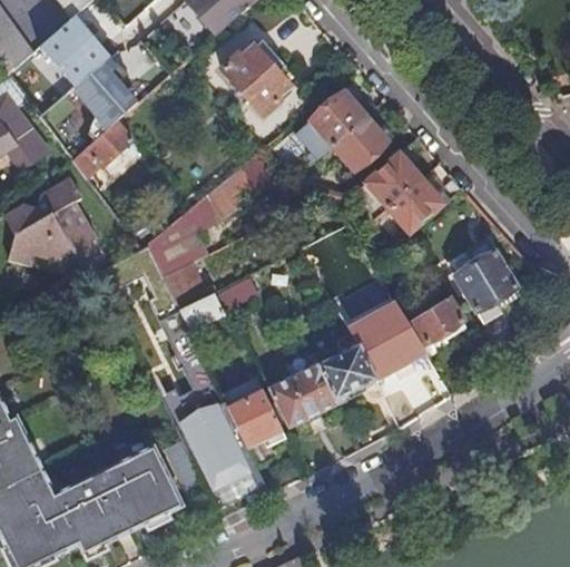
[(58,0),(72,17),(91,0),(58,0)]
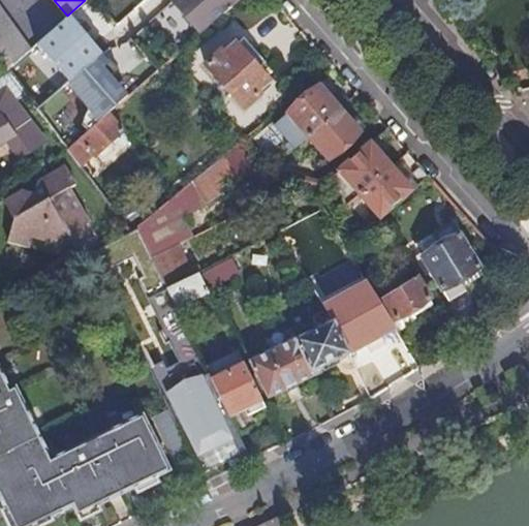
[(97,0),(105,8),(115,0),(97,0)]
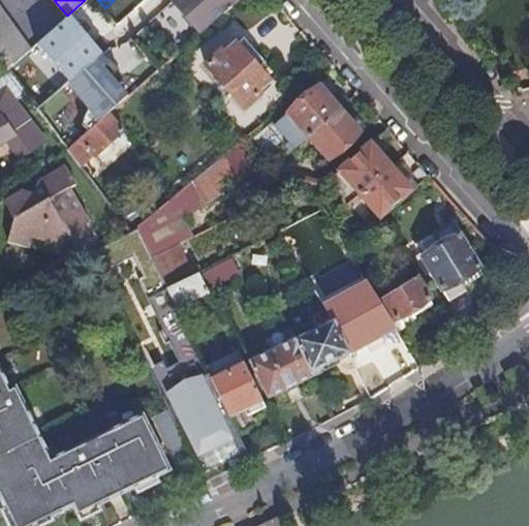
[(179,0),(204,28),(208,24),(235,0),(179,0)]
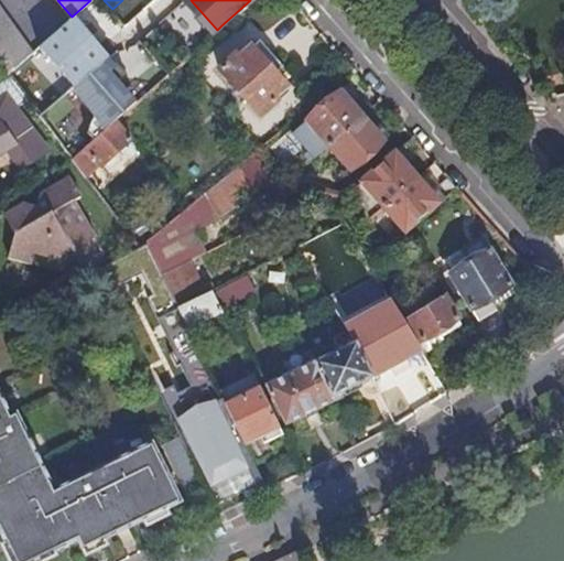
[(0,62),(9,73),(32,53),(0,8),(0,62)]
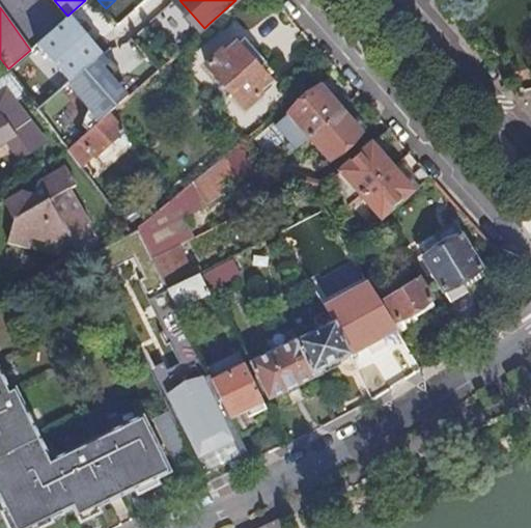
[(227,53),(223,48),(206,63),(246,108),(263,92),(259,88),(272,78),(258,63),(264,58),(245,36),(227,53)]
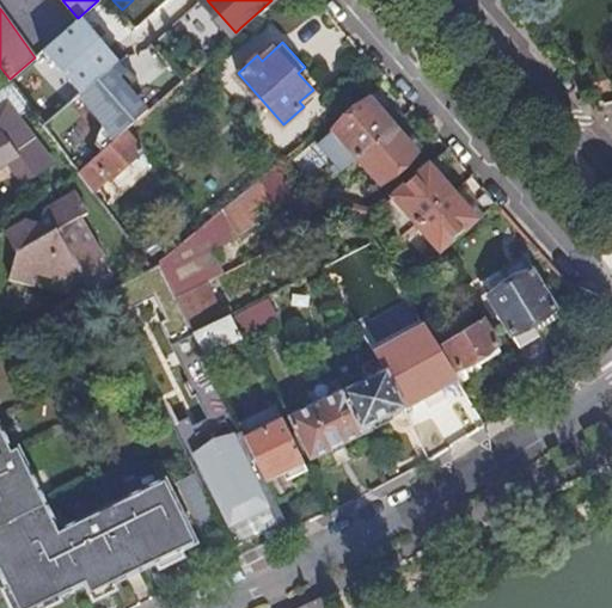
[(44,62),(14,87),(30,108),(40,121),(71,93),(44,62)]
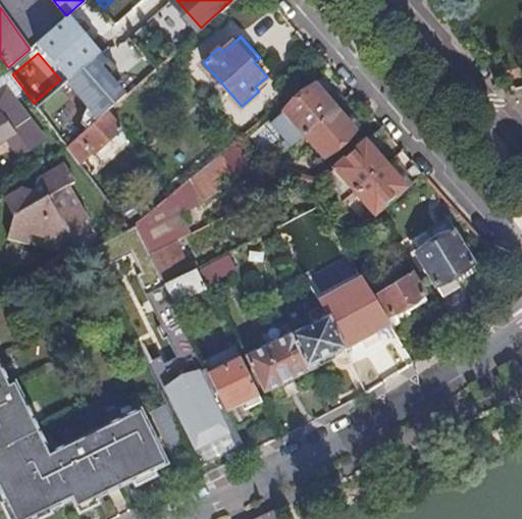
[(0,71),(0,139),(8,135),(21,152),(43,137),(14,99),(25,92),(12,74),(8,67),(0,71)]
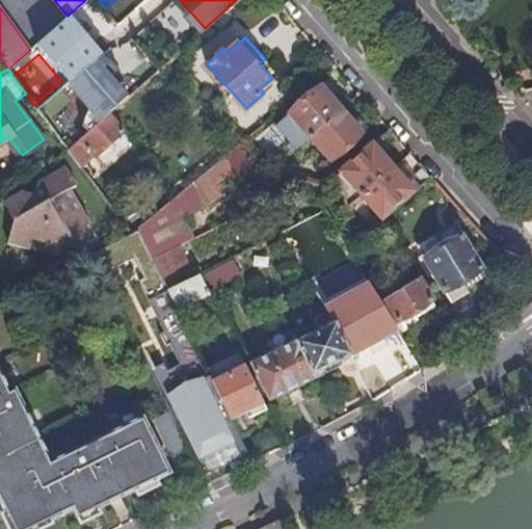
[(322,84),(290,111),(291,111),(311,135),(342,107),(322,84)]
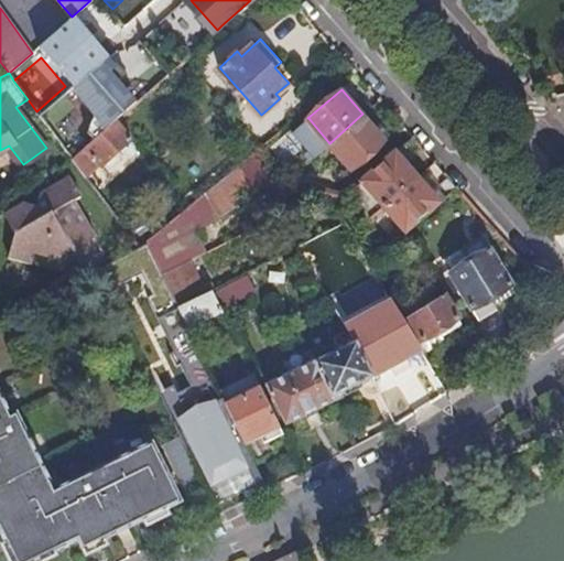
[(73,96),(44,120),(67,151),(97,126),(73,96)]
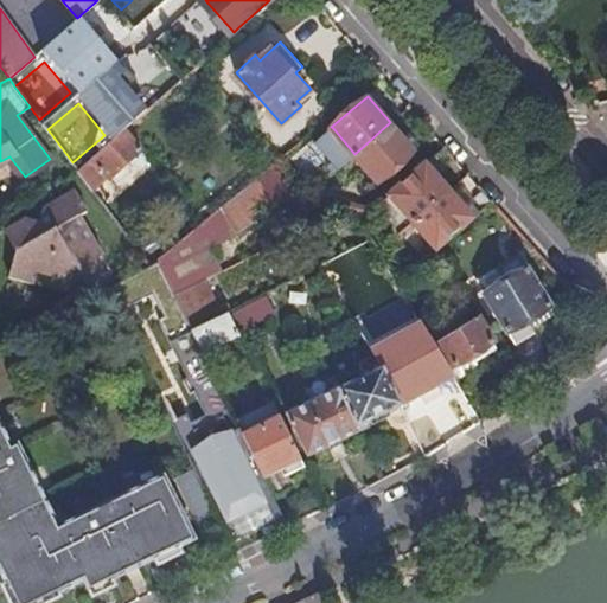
[(414,148),(390,122),(355,154),(378,179),(414,148)]
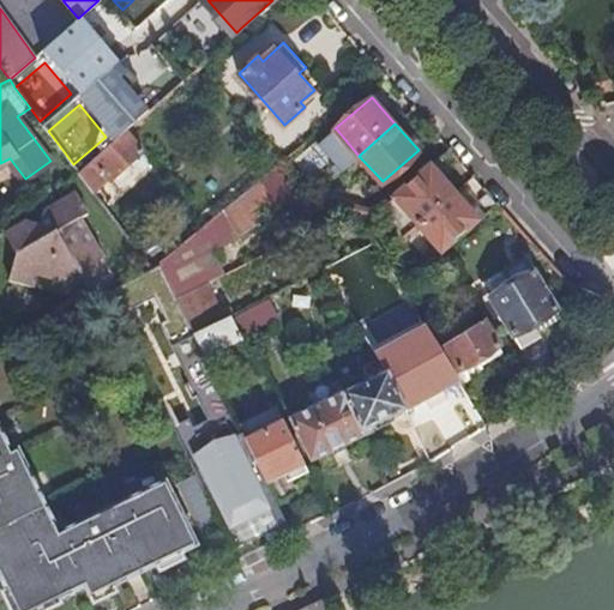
[(336,128),(326,137),(350,163),(359,156),(336,128)]
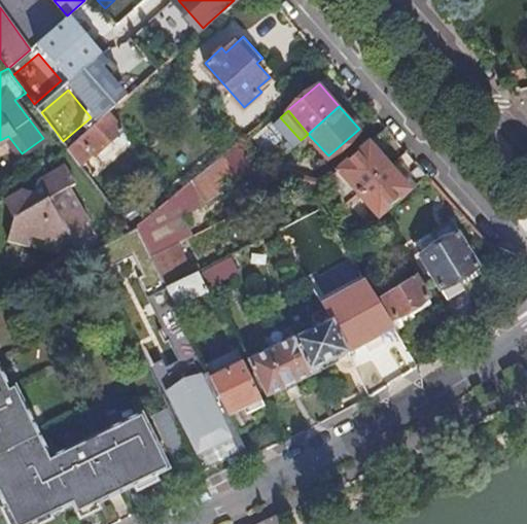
[(125,130),(108,111),(67,148),(80,165),(94,152),(96,154),(98,152),(104,159),(116,148),(110,141),(125,130)]
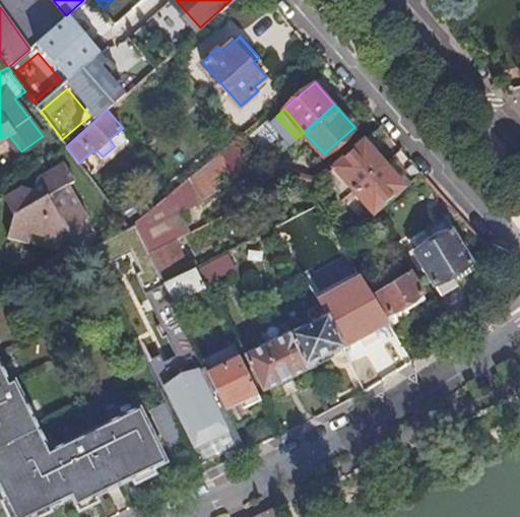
[(243,132),(136,220),(150,252),(176,239),(191,231),(183,212),(260,157),(243,132)]
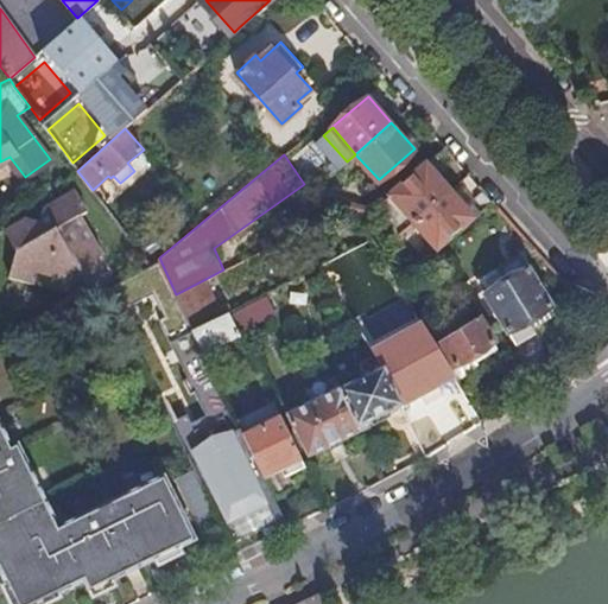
[(426,161),(377,207),(400,234),(415,221),(451,189),(426,161)]
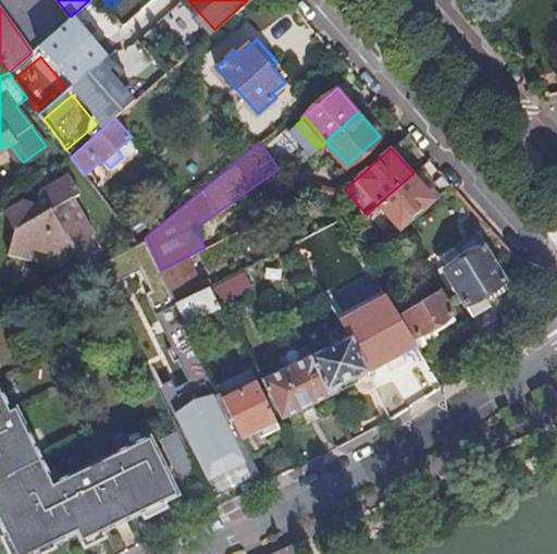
[(433,197),(413,173),(380,202),(400,225),(433,197)]
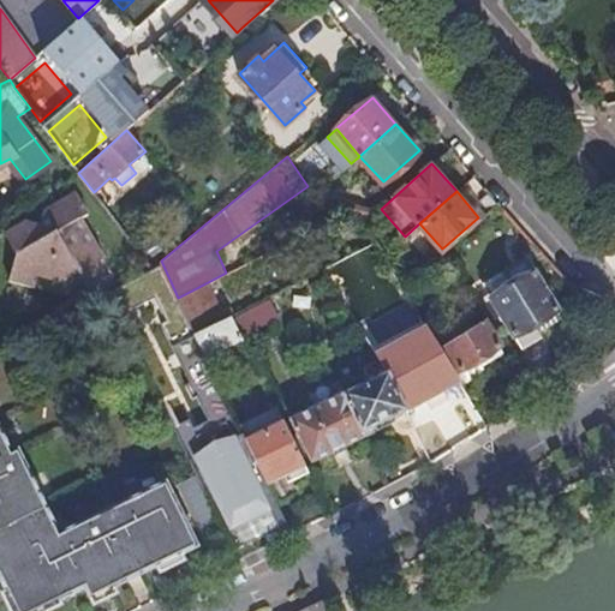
[(97,261),(105,257),(82,217),(89,214),(76,192),(46,210),(41,225),(28,220),(5,233),(17,251),(10,279),(36,285),(43,280),(47,288),(64,292),(67,276),(78,270),(87,283),(105,274),(97,261)]
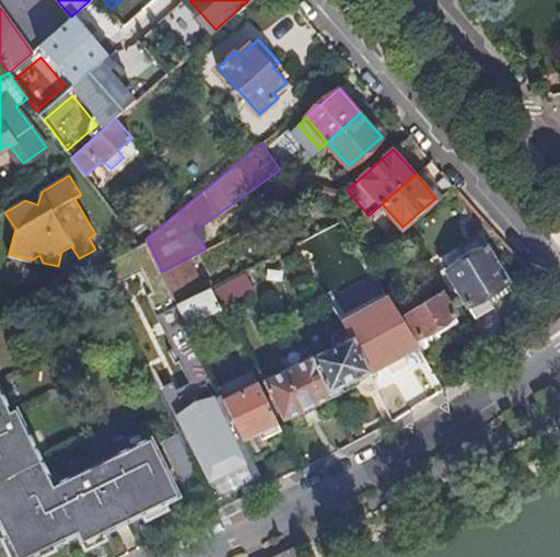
[(318,254),(346,242),(337,224),(310,236),(318,254)]
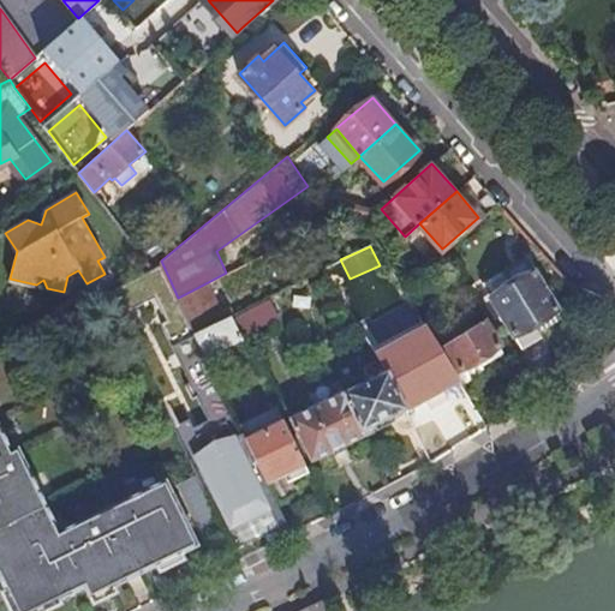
[(150,265),(121,282),(107,291),(124,323),(138,316),(130,300),(157,287),(160,292),(154,294),(163,313),(181,304),(178,298),(161,261),(150,267),(150,265)]
